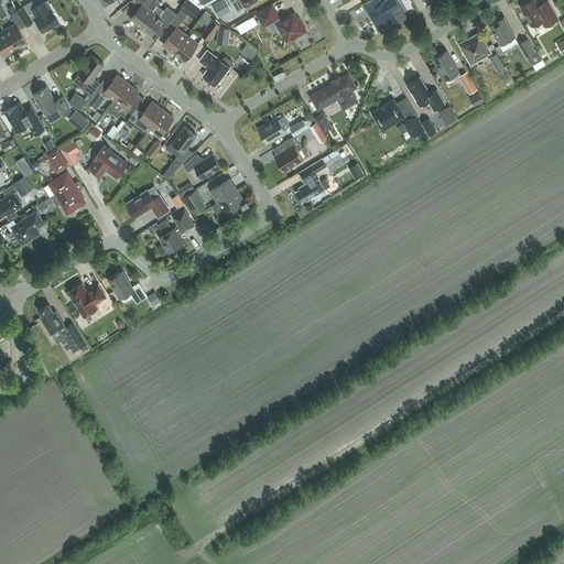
[(130,19),(141,26),(153,11),(147,7),(151,0),(131,0),(140,7),(130,19)]
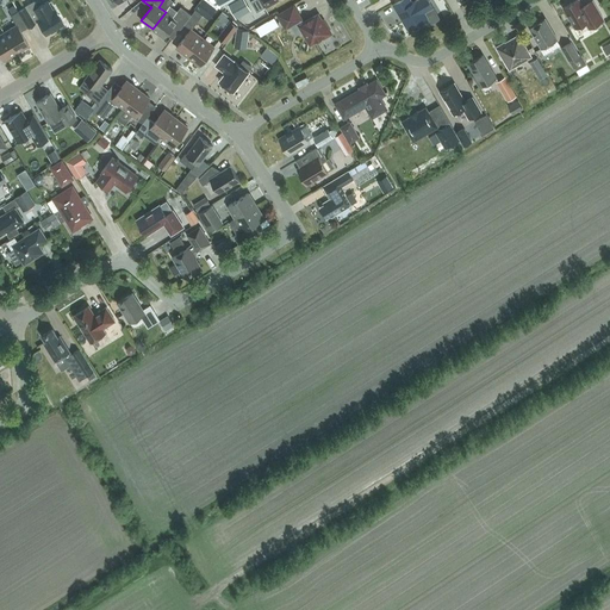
[(203,14),(209,19),(217,8),(205,0),(201,0),(195,8),(204,14),(203,14)]
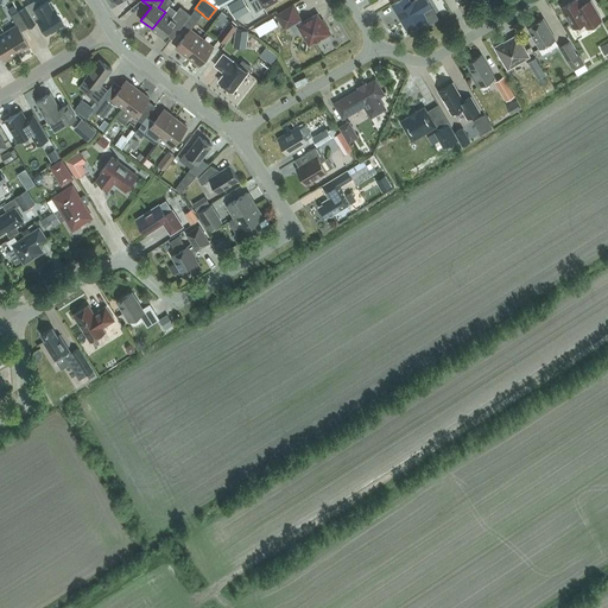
[(233,14),(247,6),(244,0),(236,0),(228,6),(233,14)]
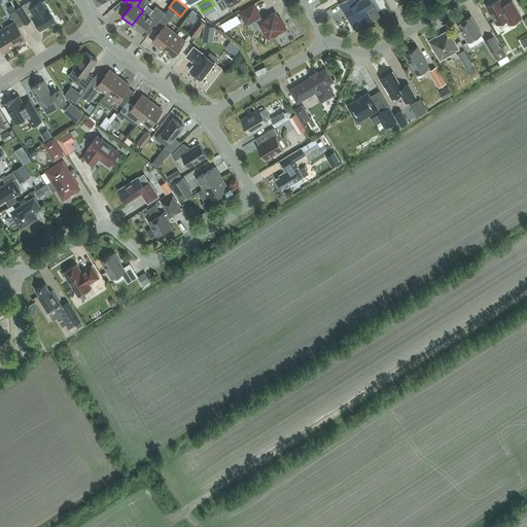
[(217,0),(216,1),(222,10),(229,6),(230,7),(241,0),(217,0)]
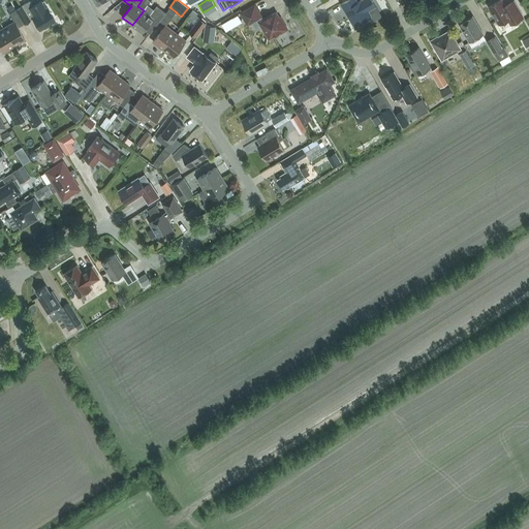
[(376,6),(372,0),(361,0),(358,2),(355,0),(346,0),(341,3),(353,24),(371,14),(369,10),(376,6)]
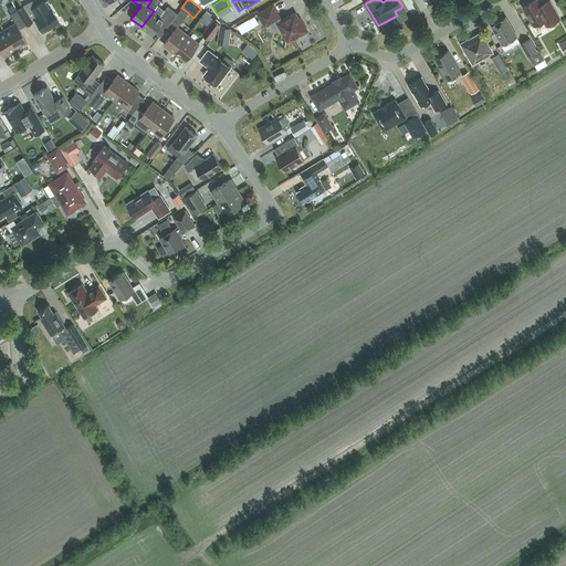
[(546,25),(561,18),(549,0),(541,6),(537,0),(534,0),(523,7),(534,25),(543,20),(546,25)]
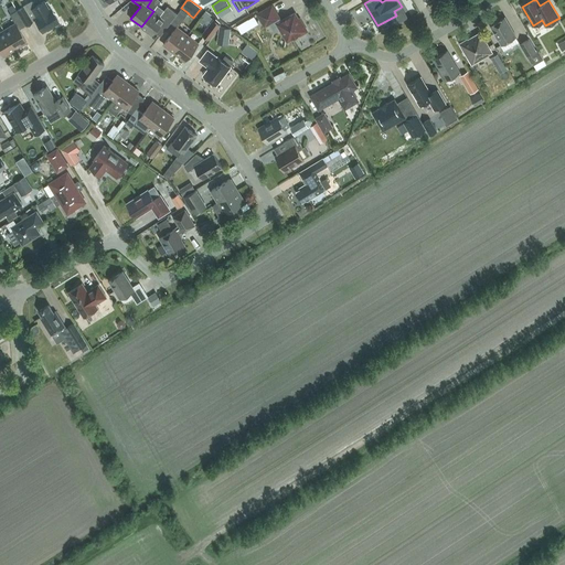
[(31,20),(34,19),(42,31),(45,29),(46,30),(59,22),(50,8),(49,9),(44,1),(36,6),(33,2),(31,1),(16,10),(25,25),(32,21),(31,20)]
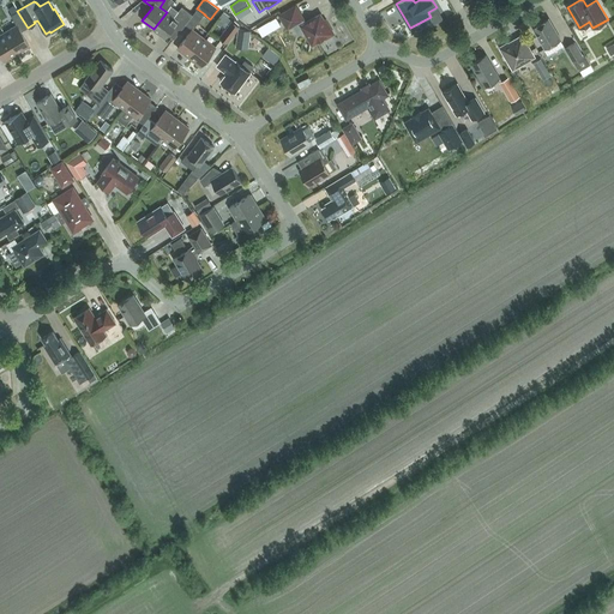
[(13,5),(7,8),(11,14),(17,11),(13,5)]
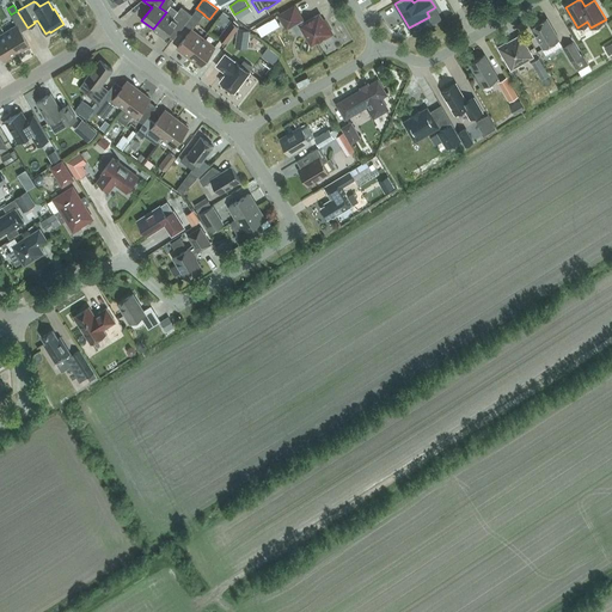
[(166,12),(153,29),(164,37),(173,25),(181,30),(193,14),(182,6),(178,11),(171,5),(166,12)]
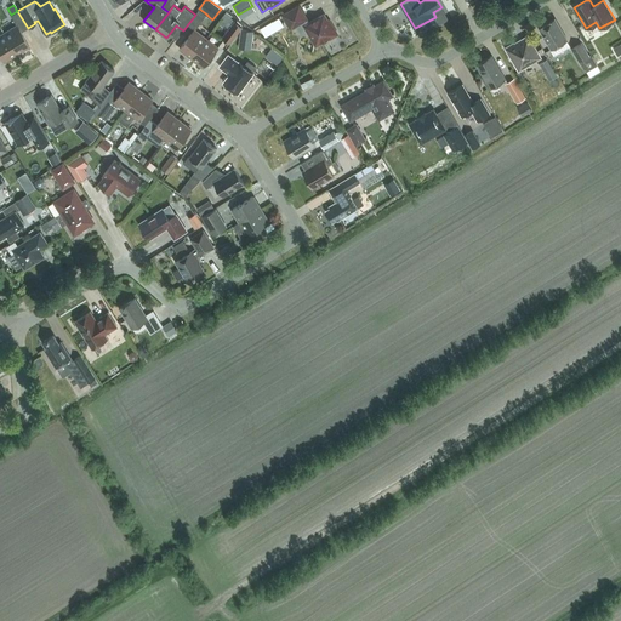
[(317,45),(329,36),(330,39),(339,34),(334,26),(331,27),(324,15),(309,23),(307,20),(300,5),(283,15),(291,28),(296,26),(301,33),(306,34),(308,32),(317,45)]
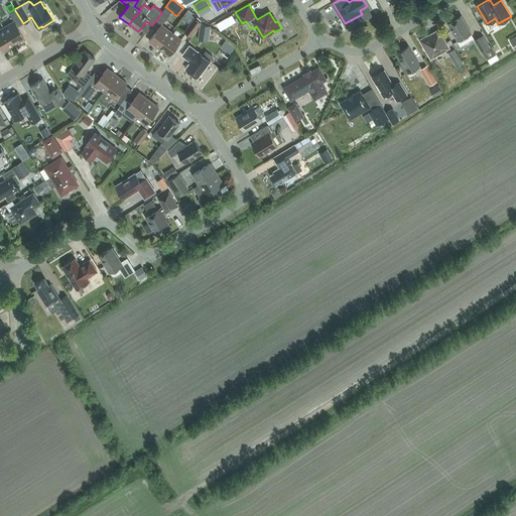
[(13,44),(24,38),(17,26),(23,23),(14,9),(9,12),(8,13),(13,21),(3,27),(13,44)]
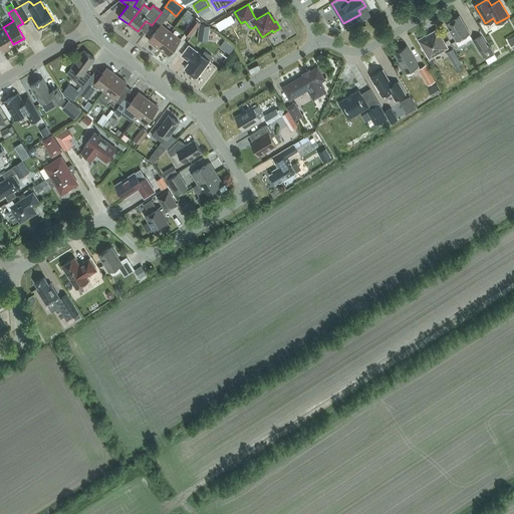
[(457,40),(470,32),(460,15),(447,23),(457,40)]
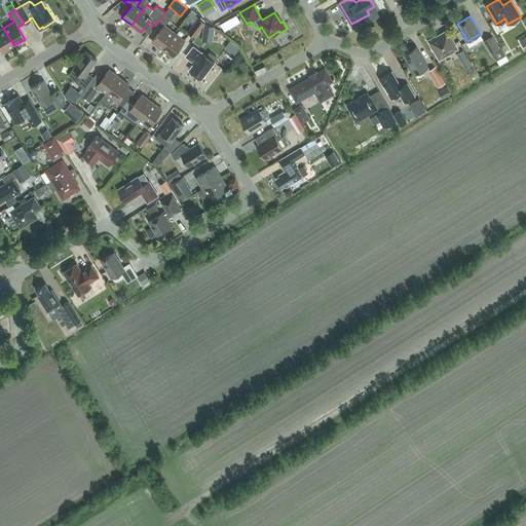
[(195,37),(205,23),(198,17),(188,32),(195,37)]
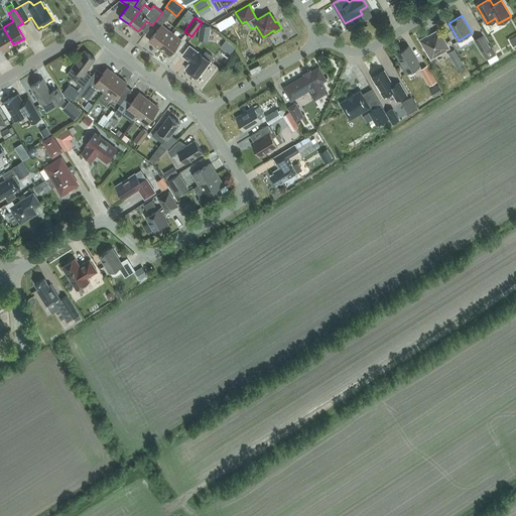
[(159,47),(171,31),(161,24),(150,40),(159,47)]
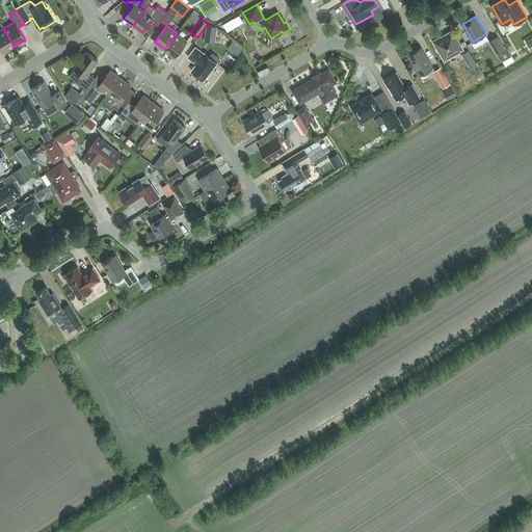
[(216,36),(217,27),(206,25),(205,35),(216,36)]
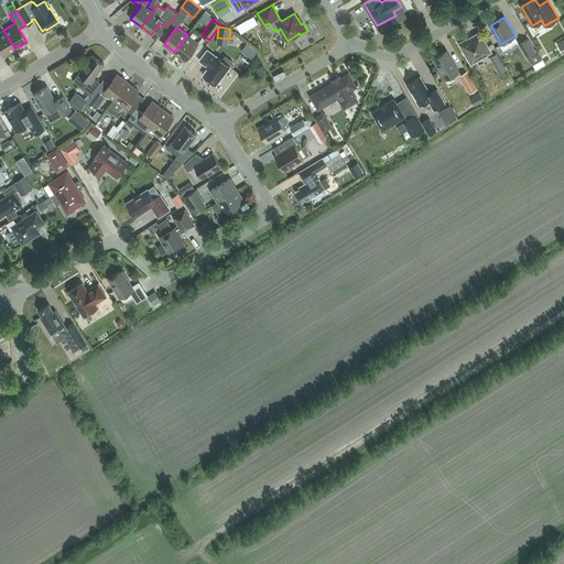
[(0,51),(2,55),(14,49),(3,30),(0,31),(0,51)]
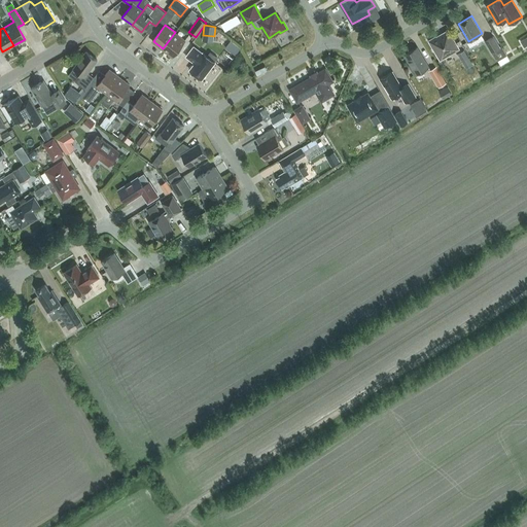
[(441,60),(450,55),(449,54),(458,48),(448,31),(436,37),(436,36),(428,40),(441,60)]
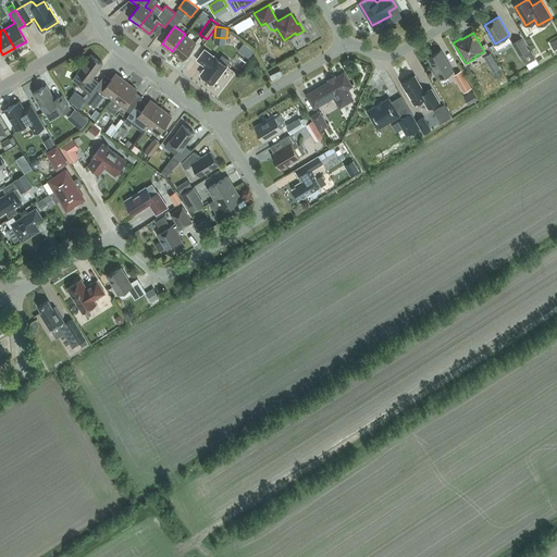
[(196,42),(185,34),(172,51),(183,60),(196,42)]
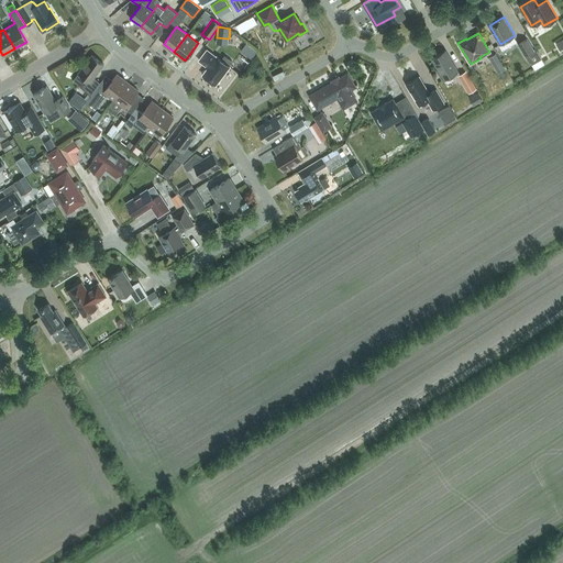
[(527,37),(518,43),(527,57),(531,65),(532,65),(538,61),(541,58),(537,50),(534,51),(527,37)]
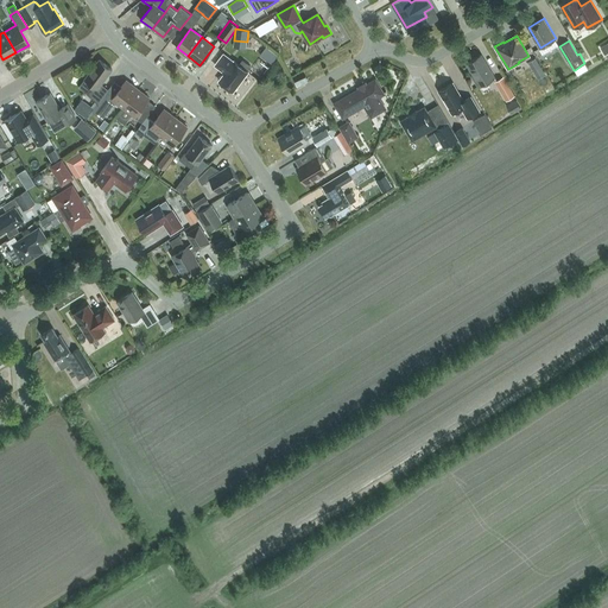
[(266,46),(260,55),(272,64),(278,56),(266,46)]
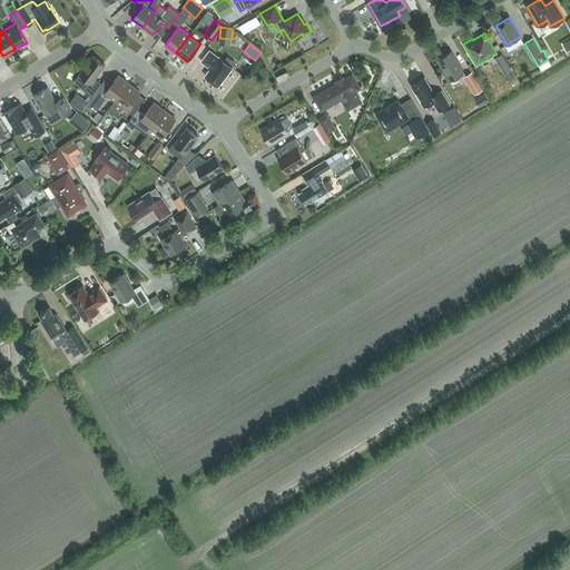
[(512,65),(520,61),(512,45),(504,48),(512,65)]
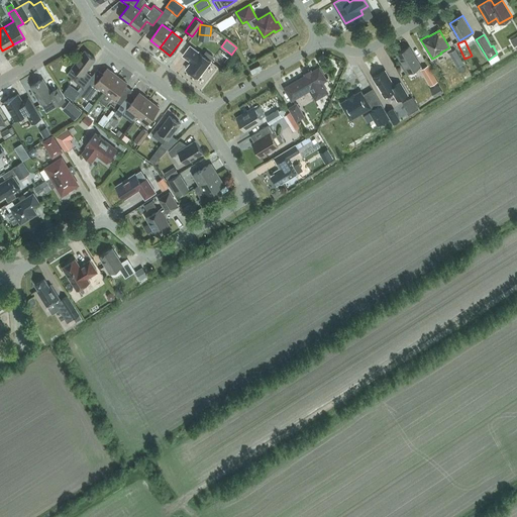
[(191,62),(186,69),(198,78),(211,61),(210,60),(213,56),(206,50),(203,55),(199,52),(190,45),(183,55),(191,62)]
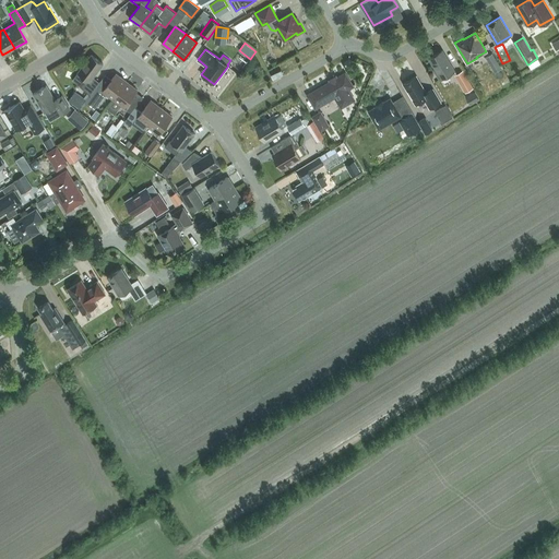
[(442,50),(429,58),(436,69),(435,70),(440,80),(454,71),(442,50)]
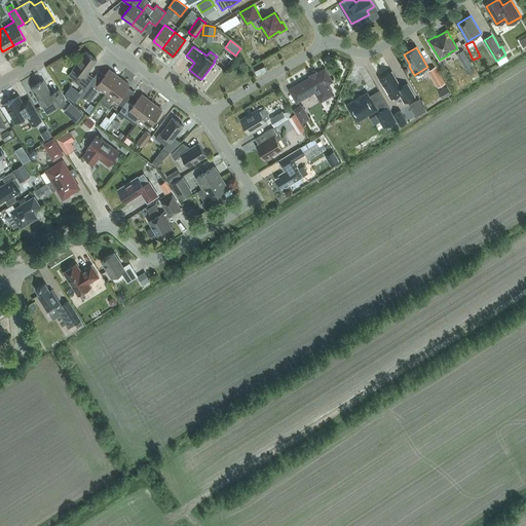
[(463,50),(457,53),(461,62),(467,58),(463,50)]
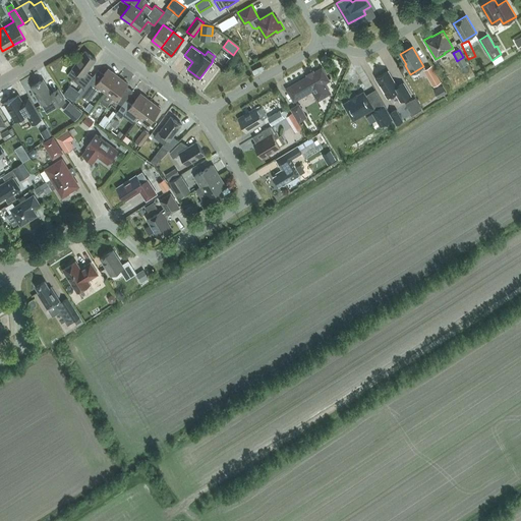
[(93,76),(87,72),(96,60),(85,51),(72,67),(80,73),(75,80),(83,88),(93,76)]
